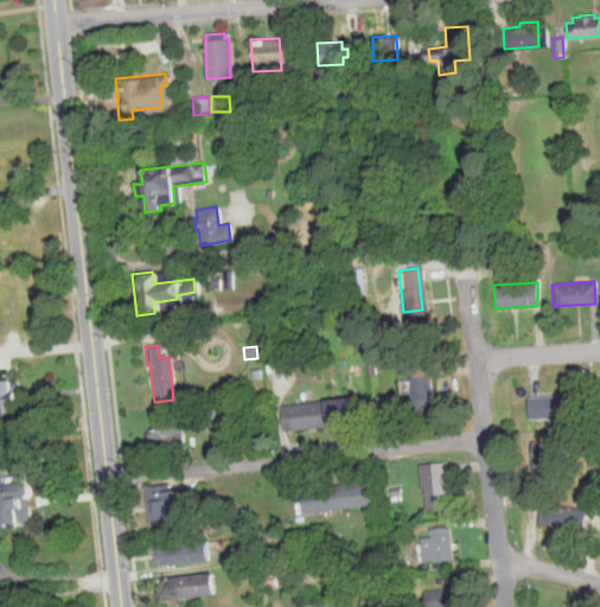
[(178,362),(191,360),(192,376),(179,377),(178,362)]
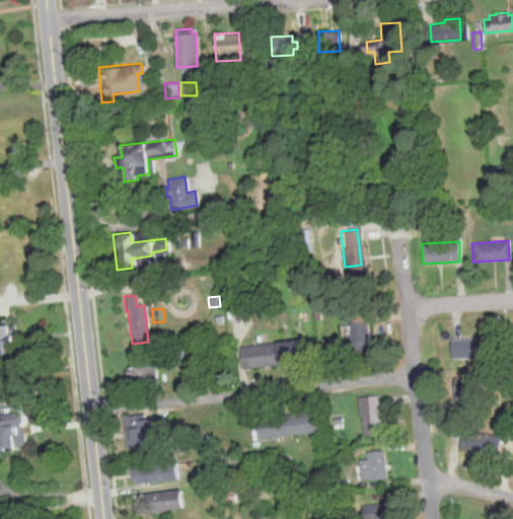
[(369,351),(366,312),(349,313),(352,352),(369,351)]
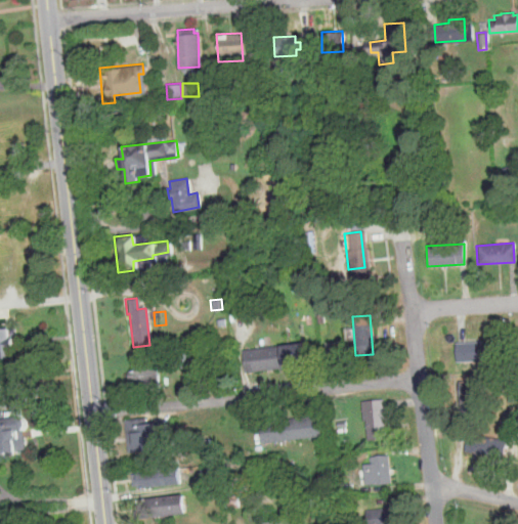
[(0,329),(8,329),(9,337),(12,338),(12,345),(9,345),(10,358),(0,359),(0,329)]
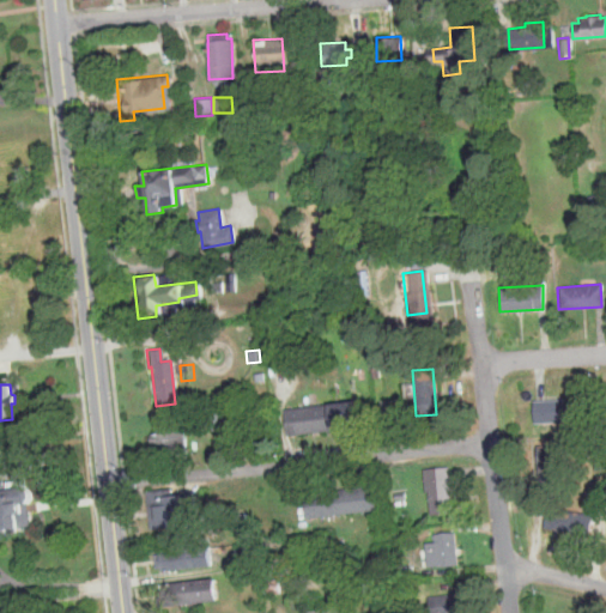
[(529,400),(575,398),(576,422),(531,424),(529,400)]
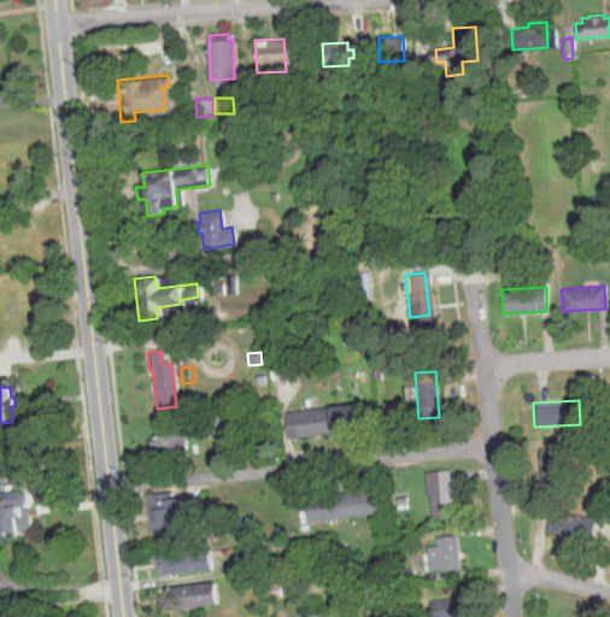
[(328,407),(361,404),(363,429),(332,433),(328,407)]
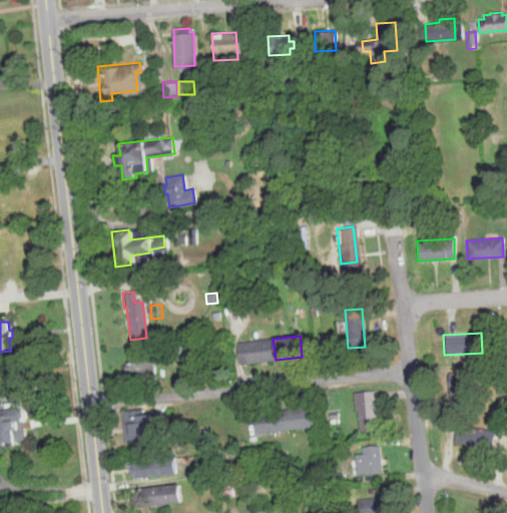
[(234,342),(273,339),(276,360),(236,365),(234,342)]
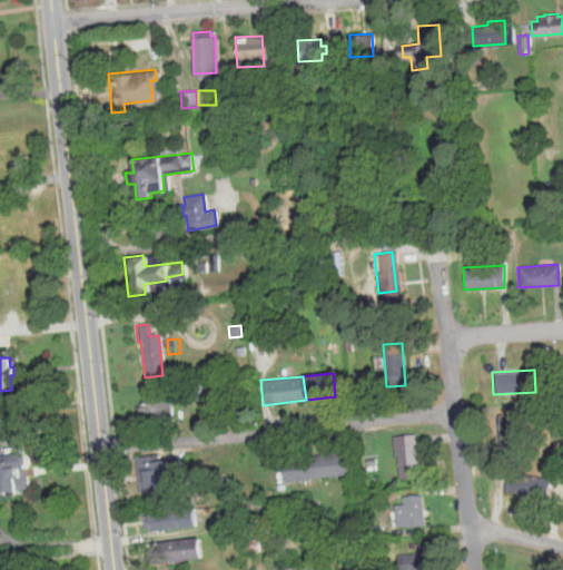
[(191,384),(204,383),(205,400),(194,401),(191,384)]
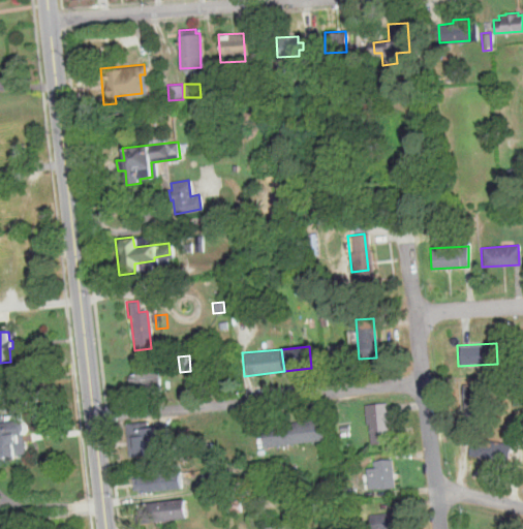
[(131,368),(156,366),(158,392),(131,394),(130,382),(127,382),(126,374),(131,374),(131,368)]
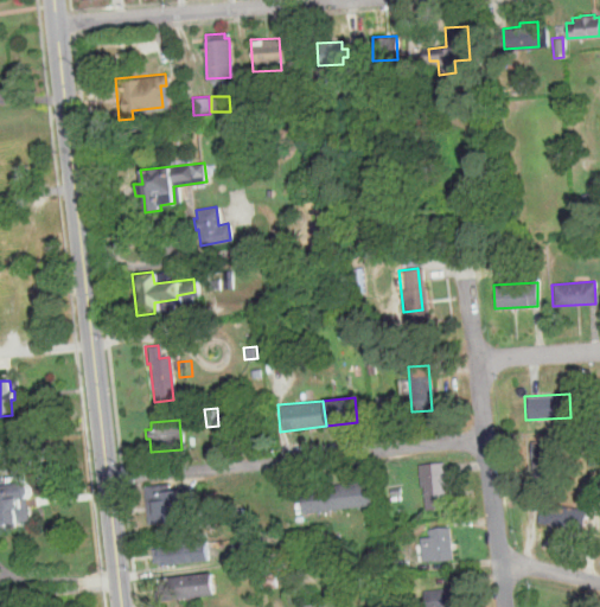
[(529,442),(549,438),(556,474),(536,478),(529,442)]
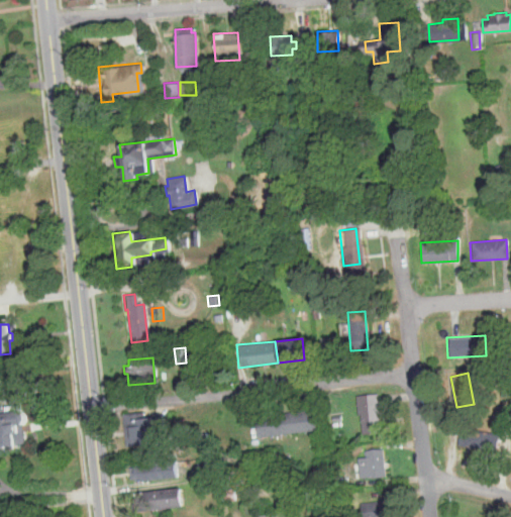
[(379,430),(375,392),(353,394),(355,412),(359,412),(361,431),(379,430)]
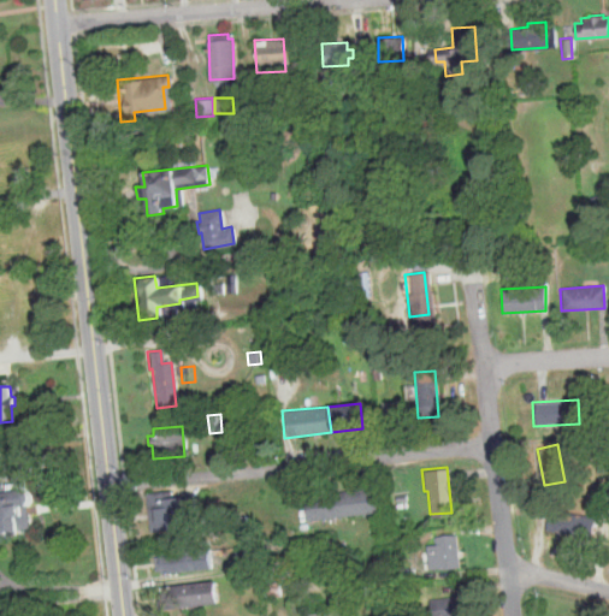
[(0,481),(16,480),(18,489),(23,491),(25,495),(25,501),(23,505),(25,528),(0,531),(0,481)]
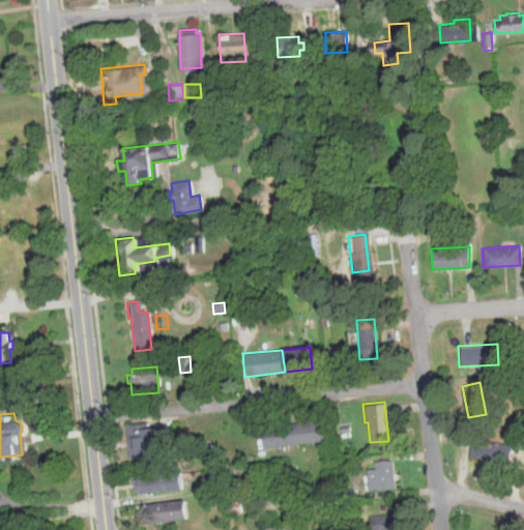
[(260,424),(321,416),(323,438),(262,445),(260,424)]
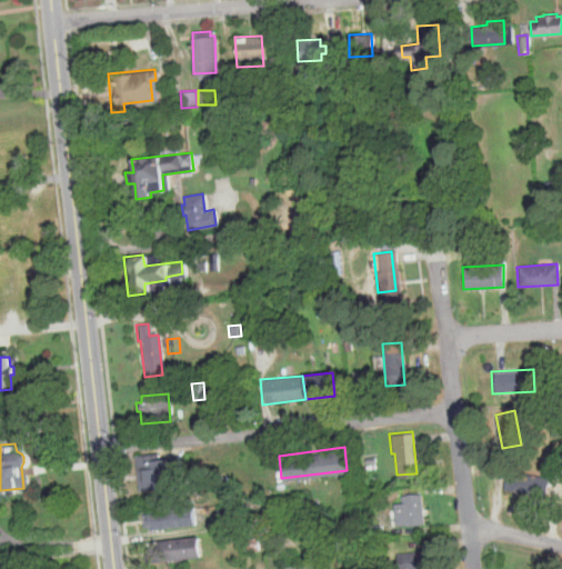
[(177,455),(180,485),(137,489),(133,459),(177,455)]
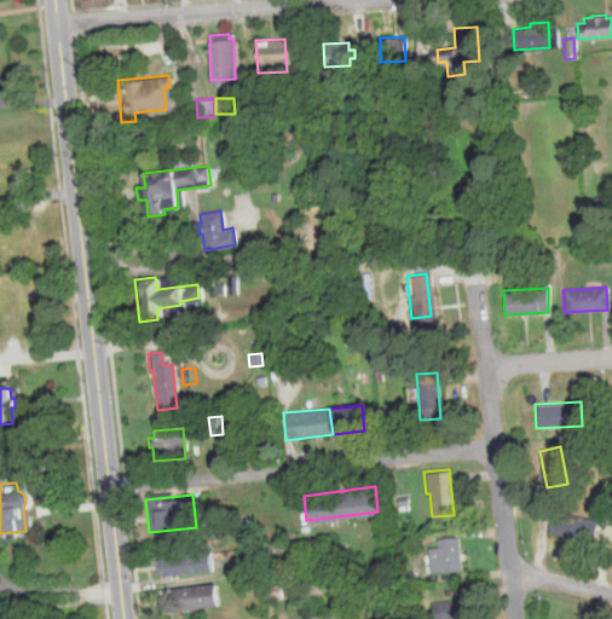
[(595,520),(593,539),(547,533),(549,513),(595,520)]
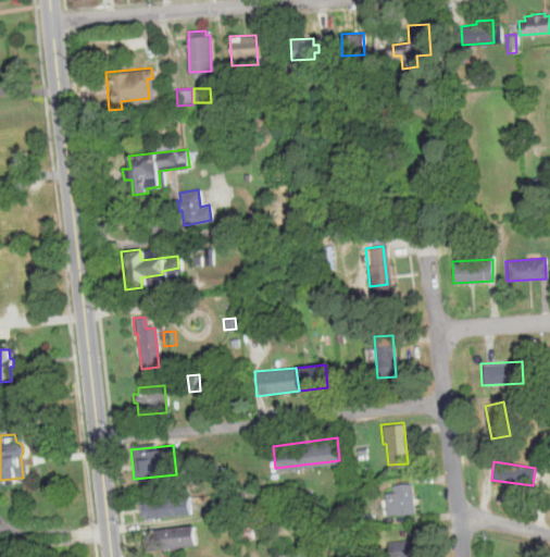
[(383,491),(390,490),(390,483),(410,482),(412,509),(385,512),(383,491)]
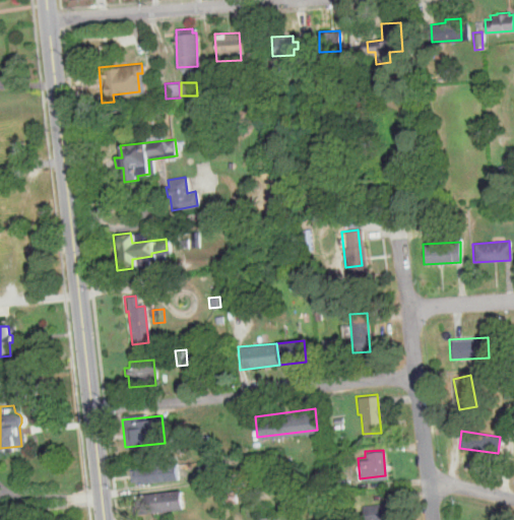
[(175,459),(177,476),(135,481),(135,479),(130,480),(128,468),(133,468),(132,464),(175,459)]
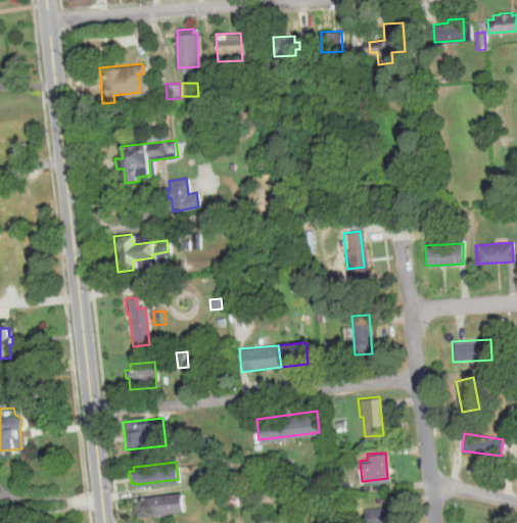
[(183,510),(181,490),(136,495),(137,502),(133,502),(134,510),(138,510),(138,514),(183,510)]
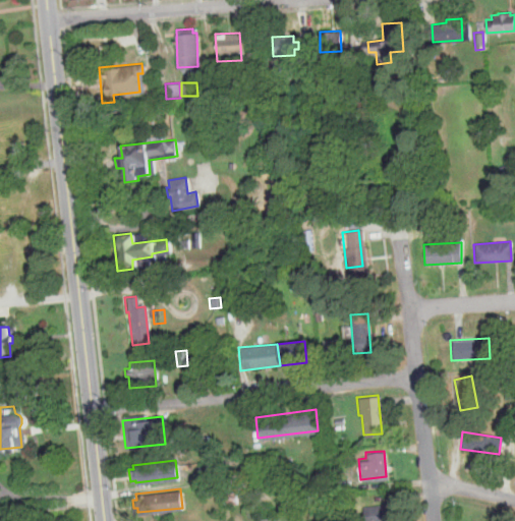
[(361,520),(360,504),(380,502),(380,501),(388,500),(389,520),(361,520)]
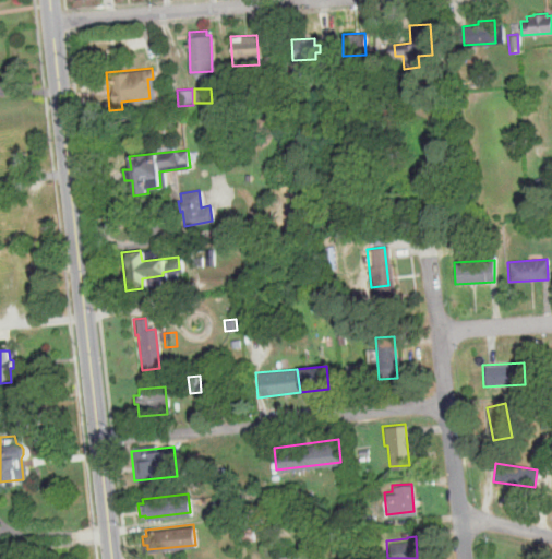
All buildings are outlined.
